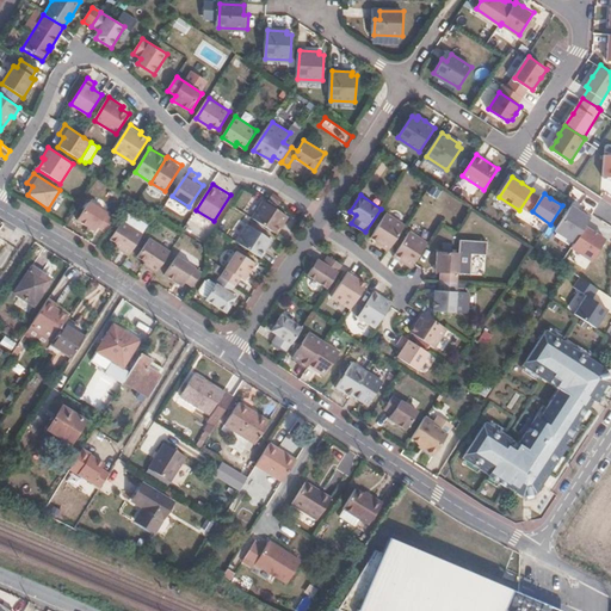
[(290,216),(265,201),(253,217),(278,234),(290,216)]
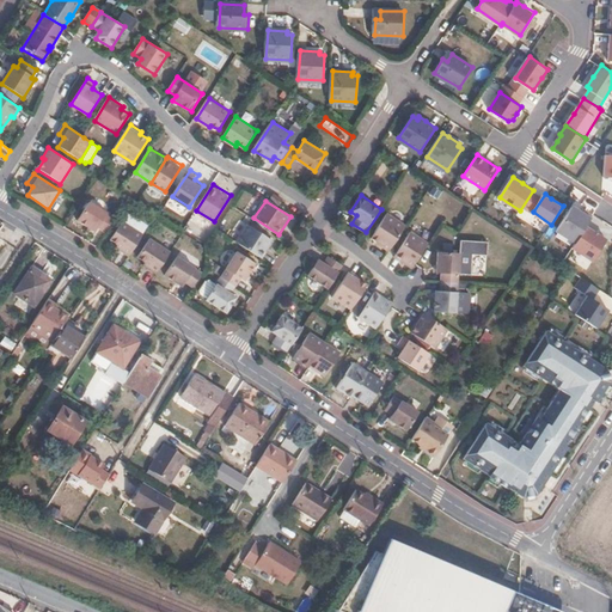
[(115,218),(90,202),(77,222),(93,232),(97,227),(105,233),(115,218)]
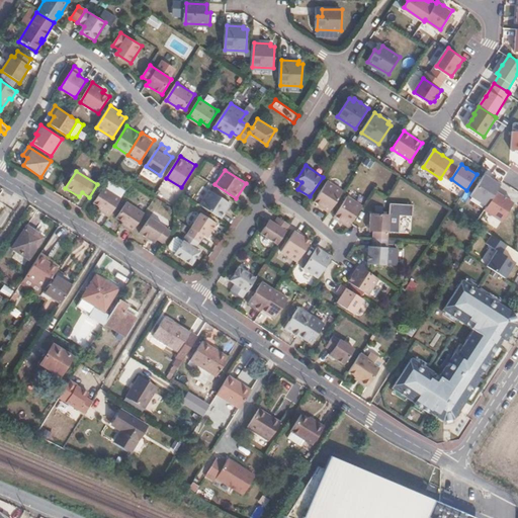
[(489,175),(485,172),(469,194),(486,204),(496,190),(501,183),(489,175)]
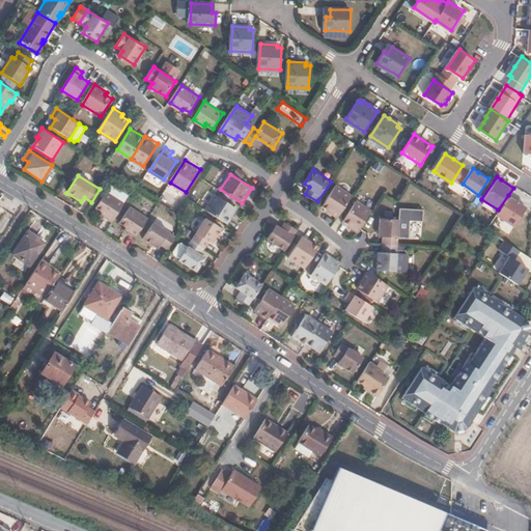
[(331,212),(339,217),(354,195),(335,184),(322,204),(332,211),(331,212)]
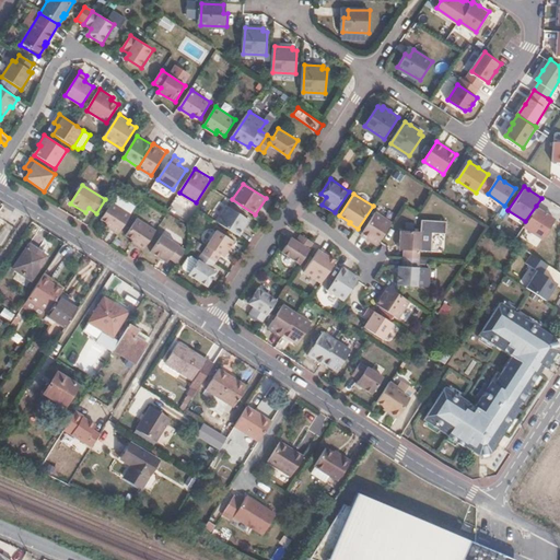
[(131,214),(111,201),(101,218),(107,222),(105,225),(119,234),(131,214)]
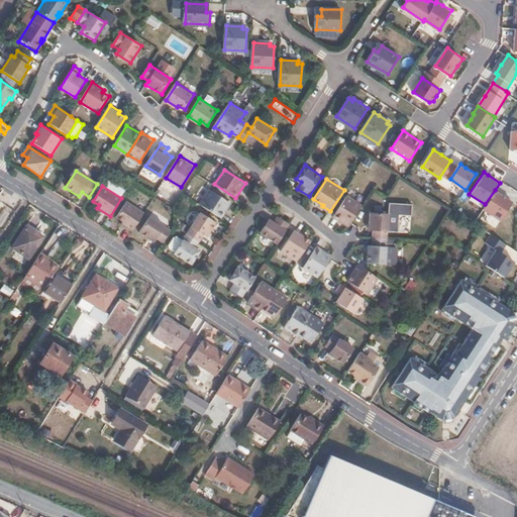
[(232,203),(211,190),(201,204),(223,218),(232,203)]
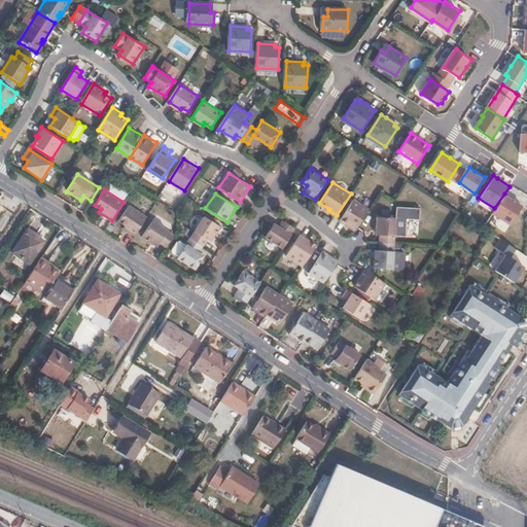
[(512,198),(504,194),(494,208),(492,213),(510,223),(523,204),(512,198)]
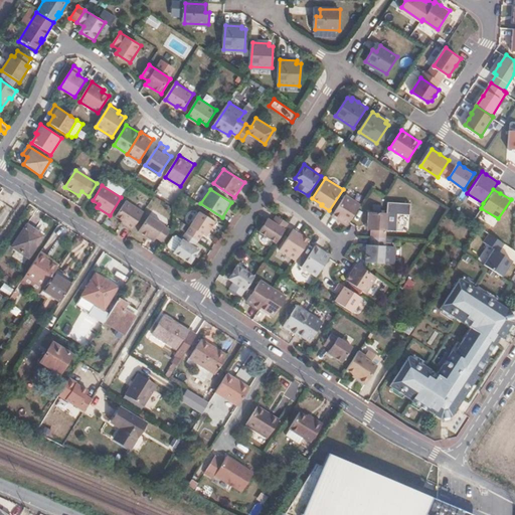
[(362,203),(346,193),(332,215),(348,225),(362,203)]
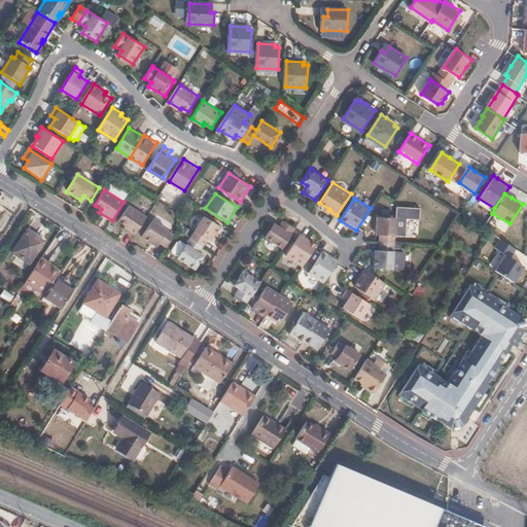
[(147,217),(130,206),(119,221),(126,225),(124,227),(136,236),(147,217)]
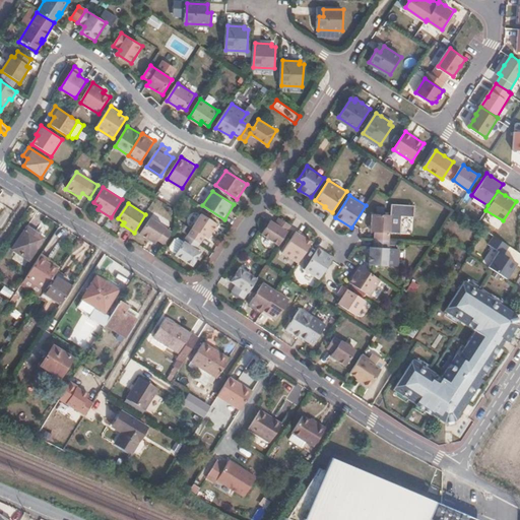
[(204,212),(190,234),(202,242),(206,236),(210,238),(219,222),(204,212)]
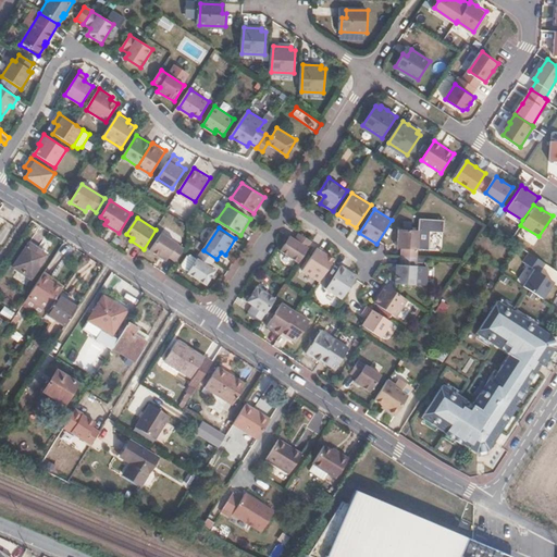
[(401,256),(418,257),(419,230),(398,230),(397,249),(403,249),(401,256)]
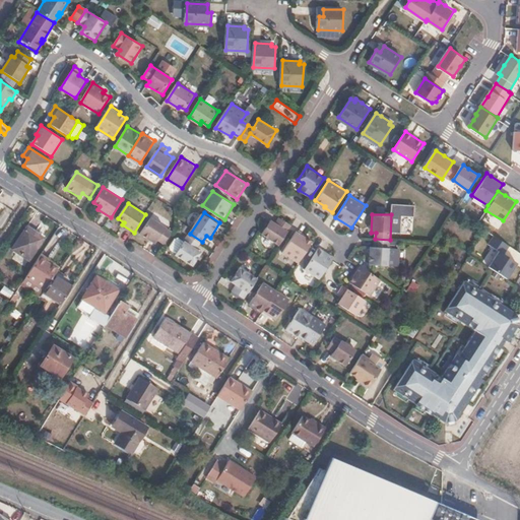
[(293,225),(279,216),(276,222),(271,220),(262,235),(280,245),(293,225)]
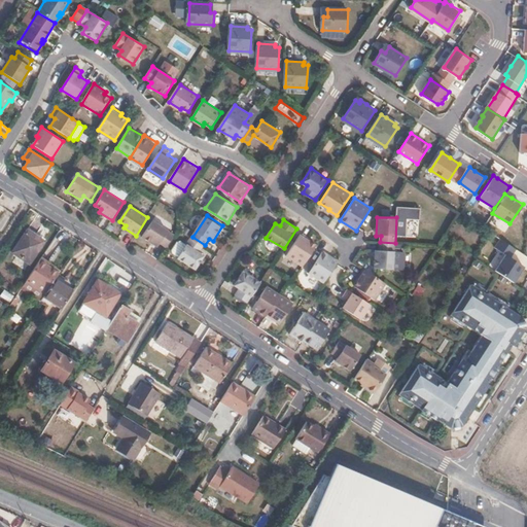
[(176,235),(153,221),(144,237),(160,246),(161,243),(168,247),(176,235)]
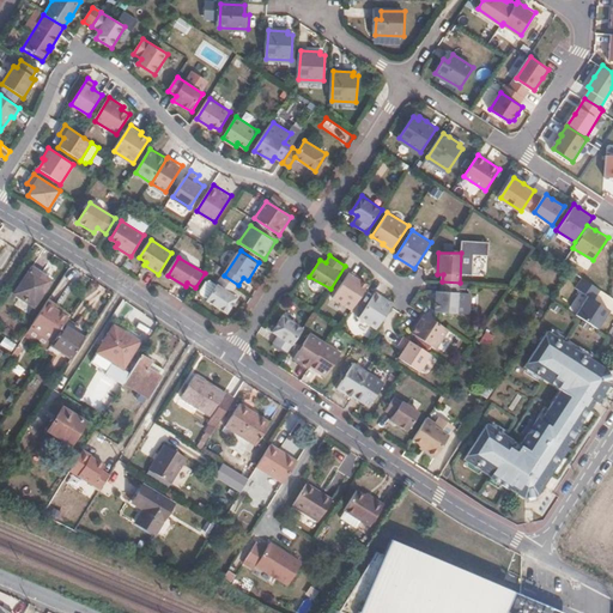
[(52,278),(31,265),(14,291),(35,305),(52,278)]
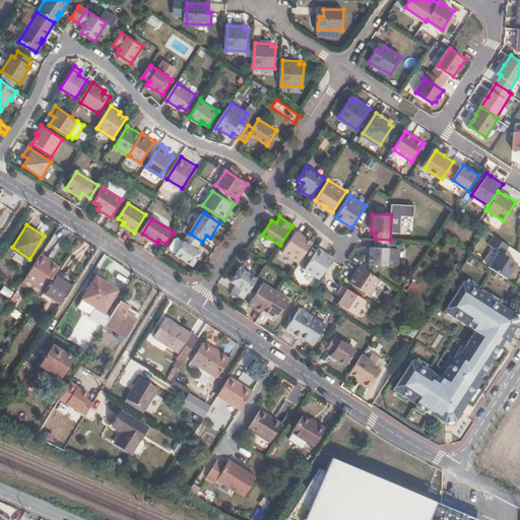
[(314,240),(304,235),(305,233),(299,229),(283,251),(301,261),(314,240)]
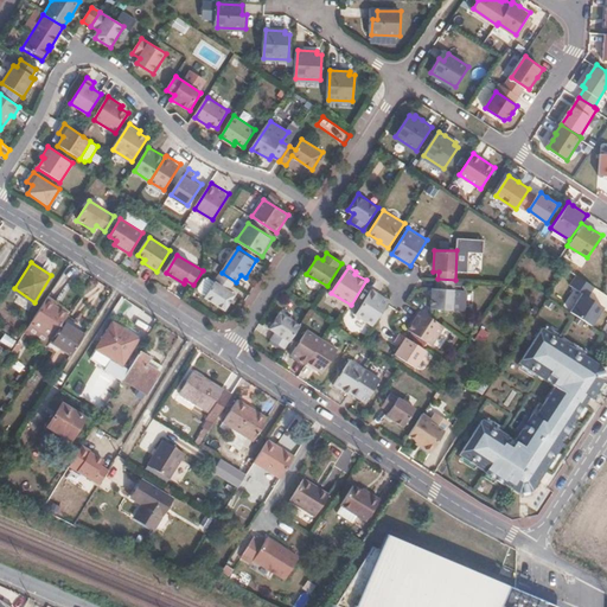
[(236,282),(222,273),(216,281),(208,295),(206,296),(228,310),(237,295),(230,291),(236,282)]
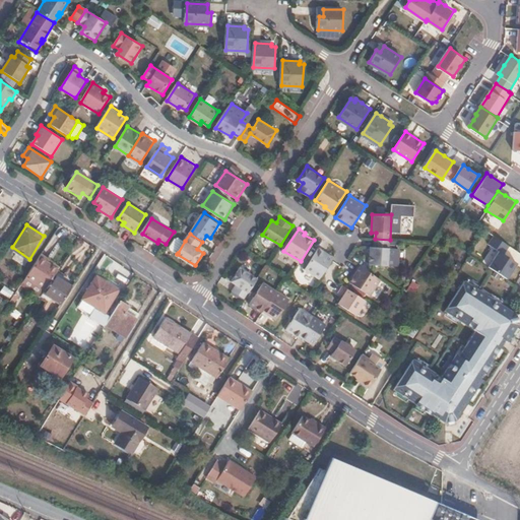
[(513,269),(518,261),(506,253),(510,246),(493,235),(486,244),(493,247),(482,263),(507,279),(513,269)]
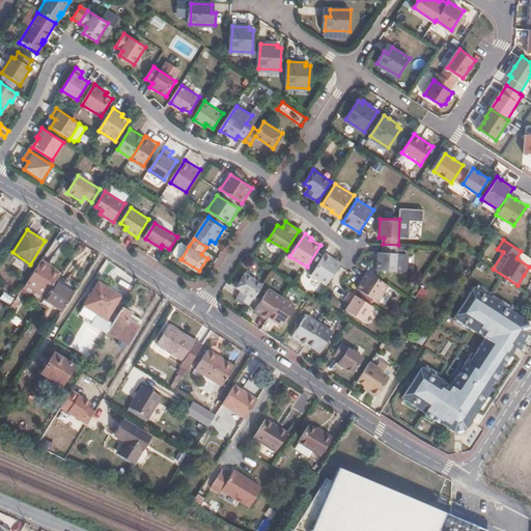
[(189,246),(184,243),(180,243),(175,251),(175,254),(182,258),(189,246)]
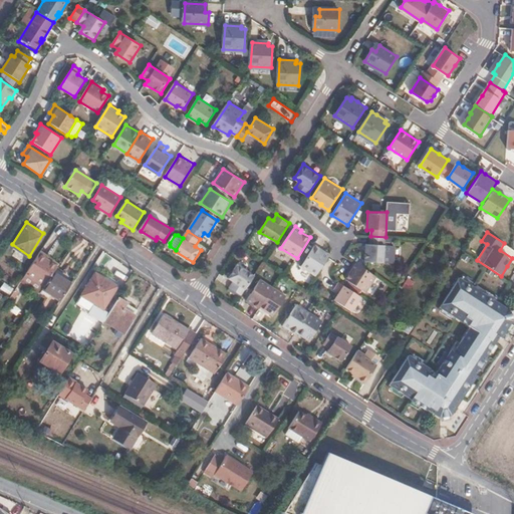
[(386,237),(370,236),(370,244),(365,244),(365,261),(384,262),(386,237)]
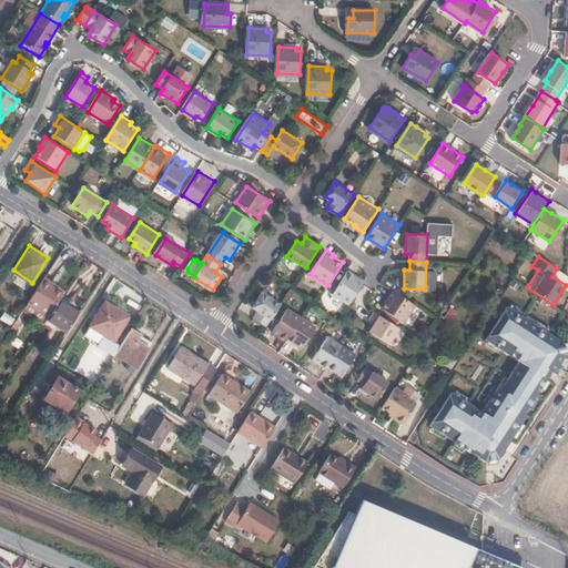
[(366,280),(350,269),(335,292),(352,302),(366,280)]
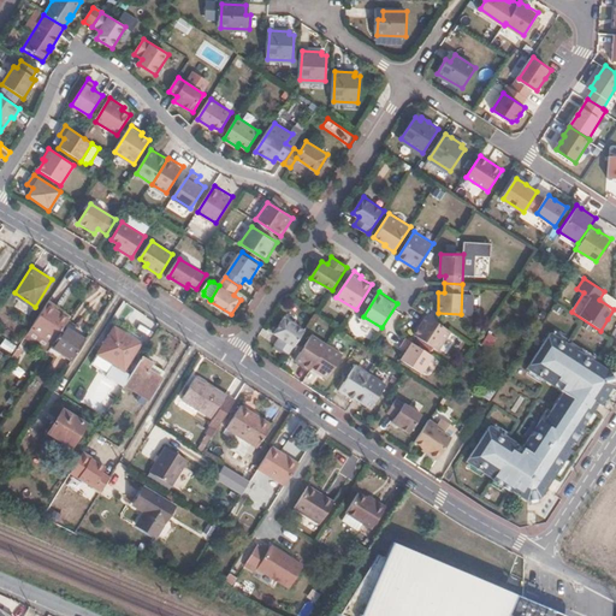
[(49,339),(65,314),(67,312),(57,306),(57,303),(49,298),(31,326),(49,339)]
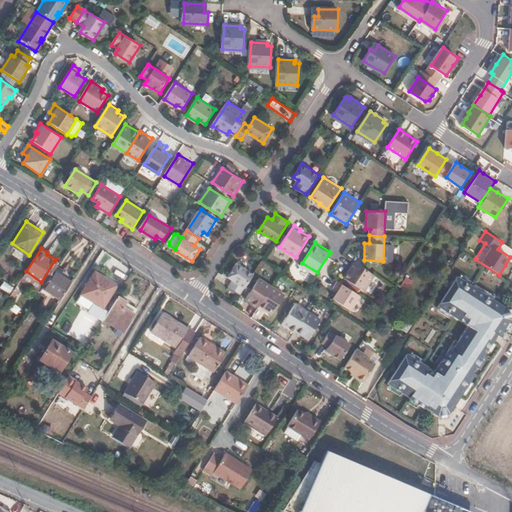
[(375,274),(354,260),(349,267),(353,269),(347,279),(364,291),(375,274)]
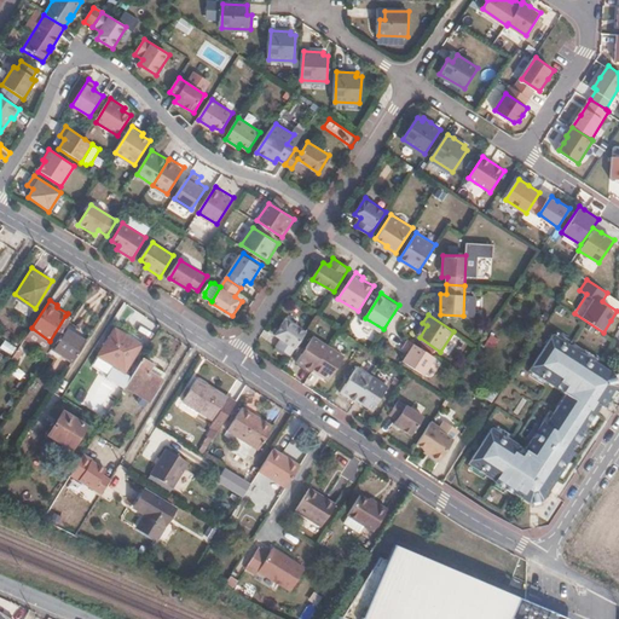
[(91,331),(65,316),(50,341),(46,347),(71,363),(91,331)]
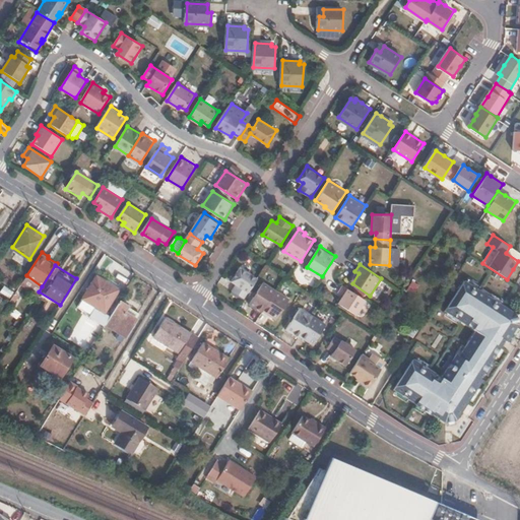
[(258,280),(241,269),(232,283),(236,285),(232,291),(245,300),(258,280)]
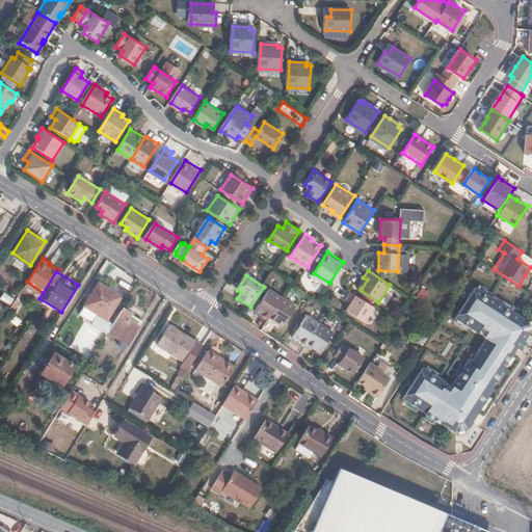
[(126,290),(106,278),(104,282),(124,294),(126,290)]
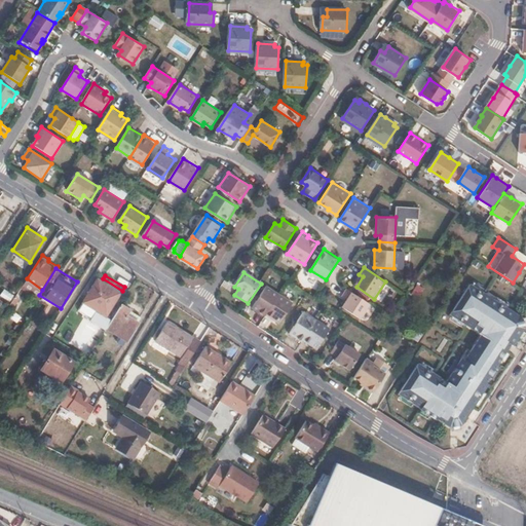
[(103,278),(100,276),(85,299),(109,313),(122,291),(103,278)]
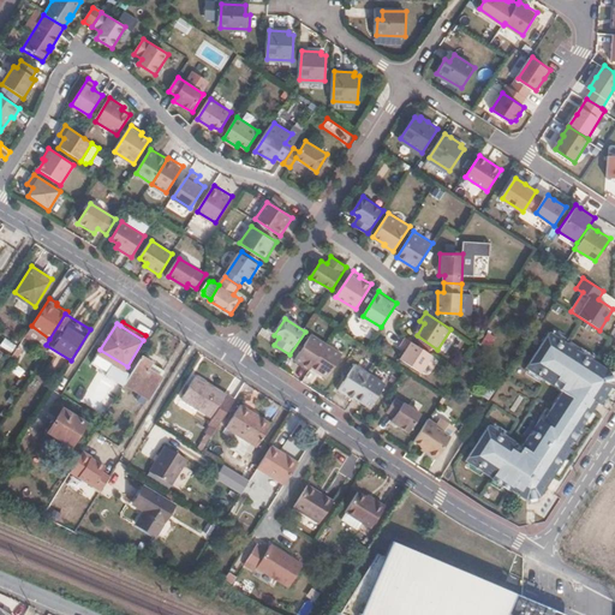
[(610,370),(548,330),(465,458),(525,500),(539,497),(587,423),(614,382),(610,370)]
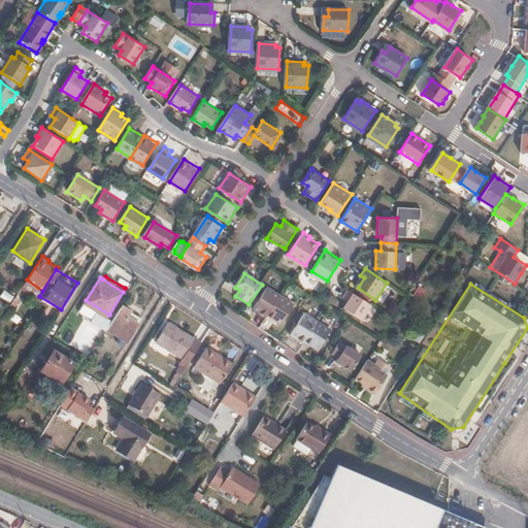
[(268,317),(269,315),(283,324),(296,303),(269,286),(256,308),(268,317)]
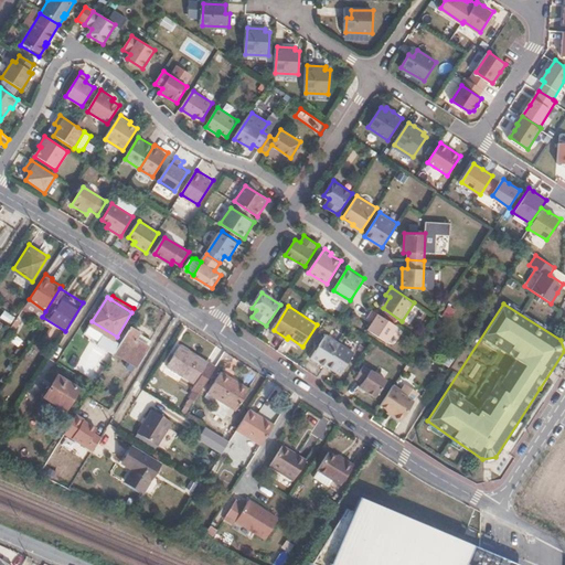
[(368,328),(388,340),(398,324),(374,308),(369,316),(373,319),(368,328)]
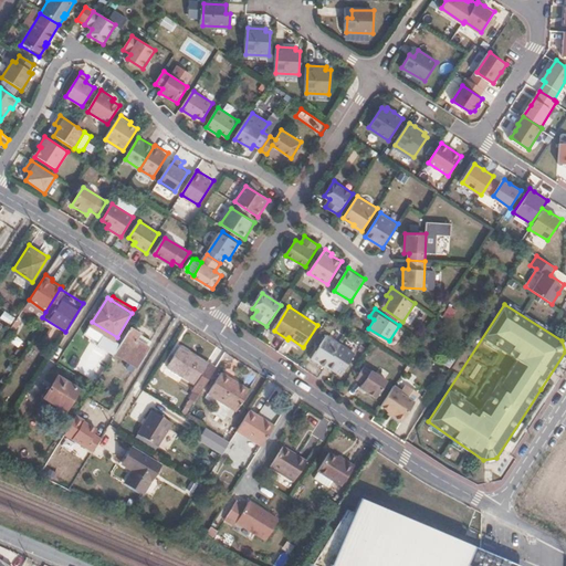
[(22,320),(18,316),(12,325),(16,328),(22,320)]
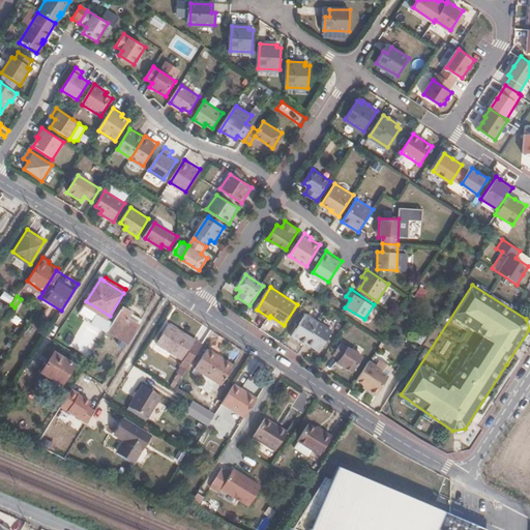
[(131,314),(121,307),(108,330),(121,340),(118,345),(124,348),(127,343),(129,344),(141,325),(128,318),(131,314)]
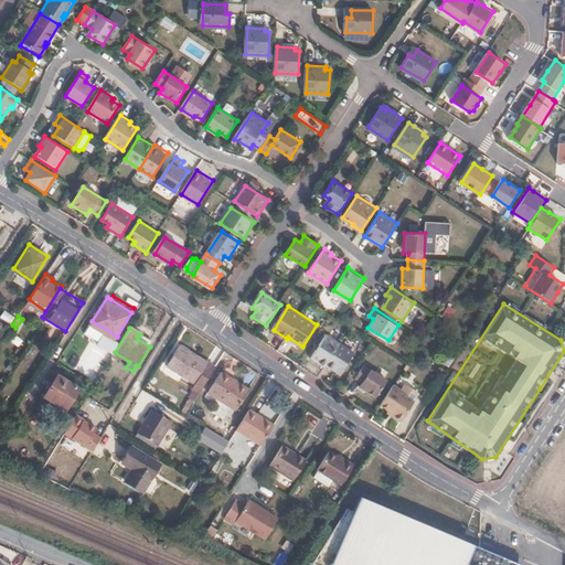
[(358,351),(328,333),(312,358),(327,366),(329,363),(344,373),(358,351)]
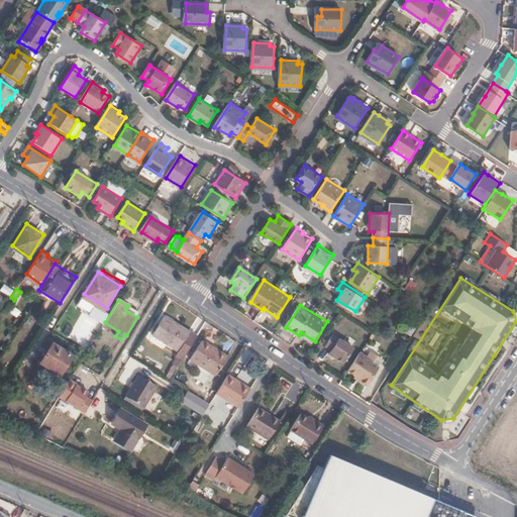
[(139,313),(128,306),(125,310),(137,317),(139,313)]
